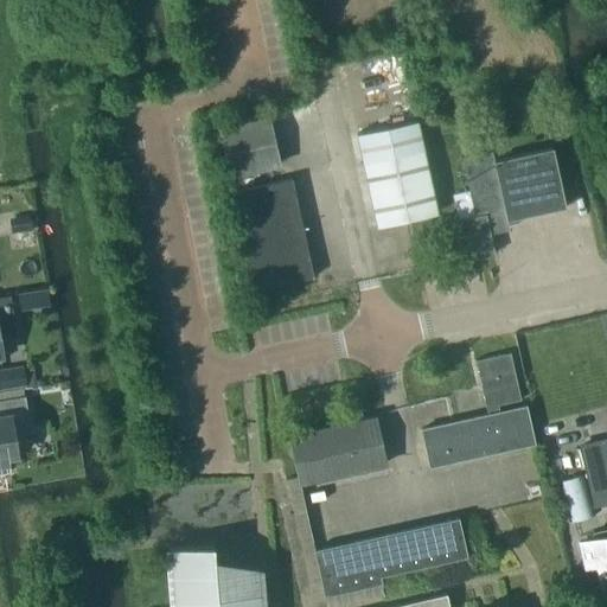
[(231,191),(280,180),(267,116),(260,117),(217,127),(231,191)]
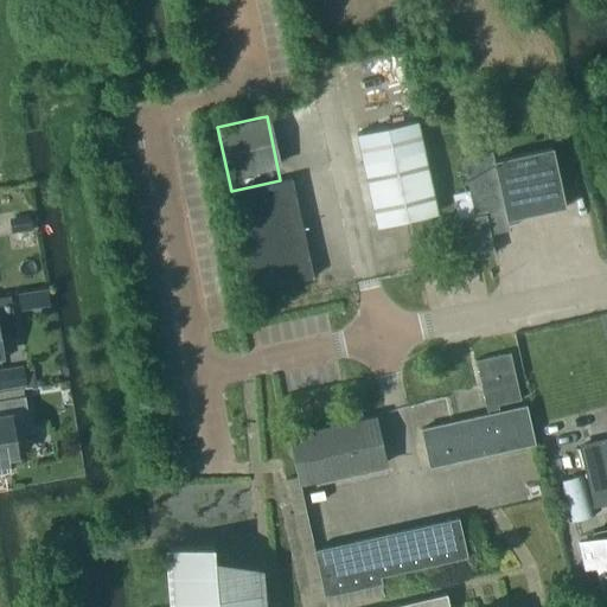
[(356,133),(363,163),(377,225),(436,212),(419,132),(416,120),(356,133)]
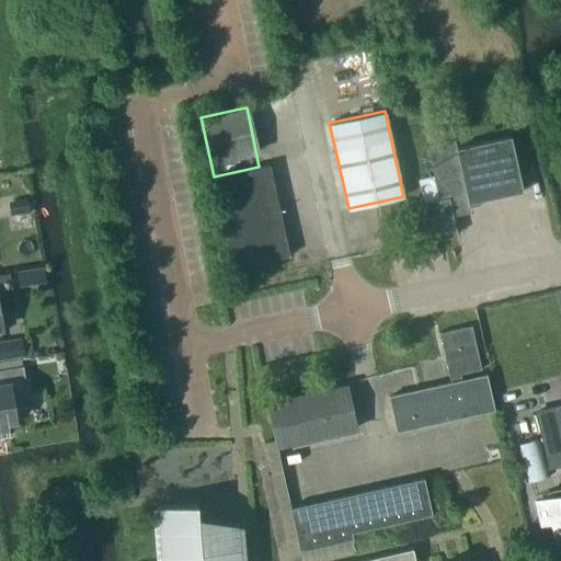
[(523,191),(511,136),(456,148),(454,138),(426,145),(438,198),(420,203),(428,240),(457,233),(450,207),(523,191)]
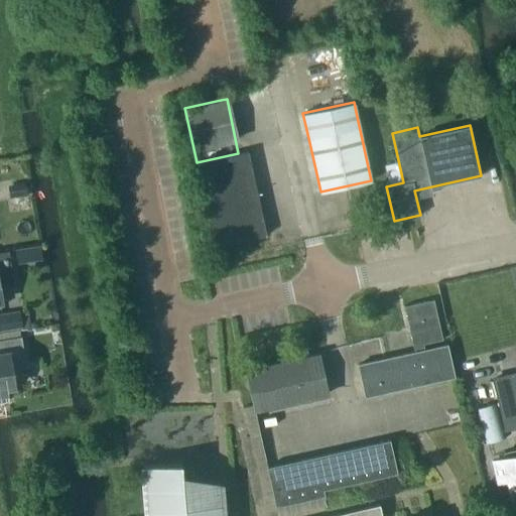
[(197,162),(216,246),(266,235),(247,151),(238,153),(197,162)]
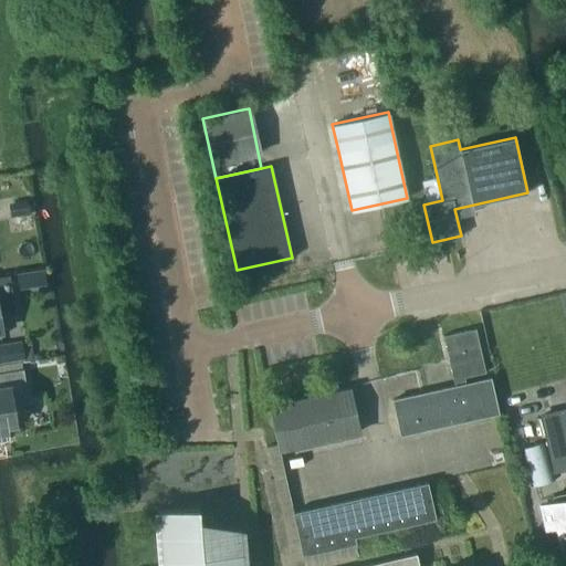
[(13,202),(16,217),(30,215),(28,200),(13,202)]
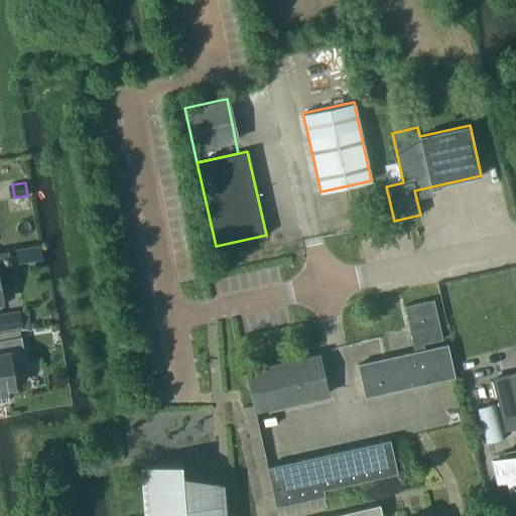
[(18,261),(31,259),(29,247),(16,249),(18,261)]
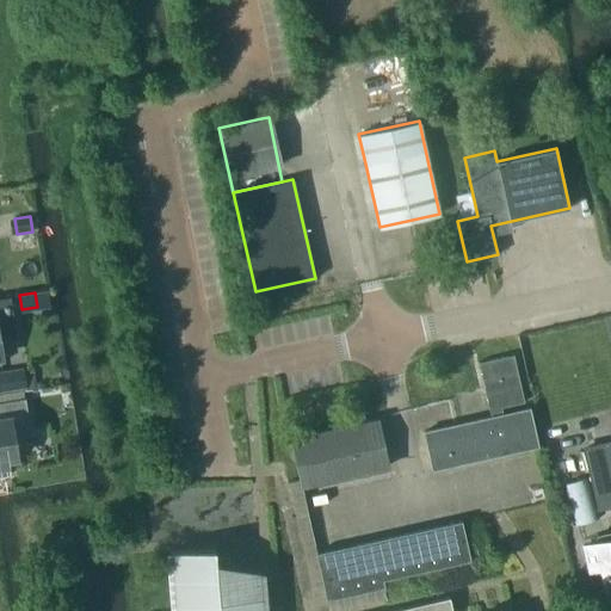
[(0,362),(1,363),(0,356),(0,318),(11,316),(7,300),(0,300),(0,362)]
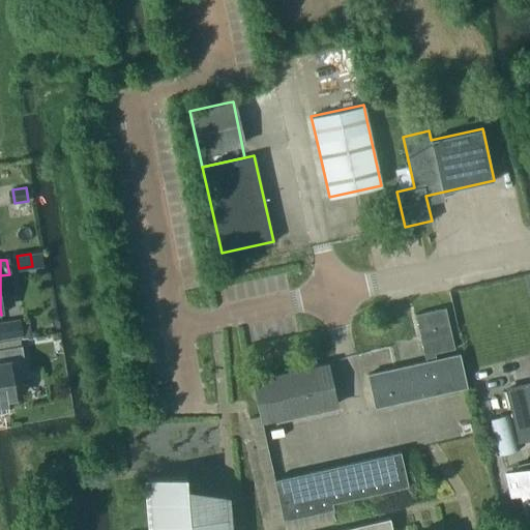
[(367,375),(375,407),(466,386),(459,354),(436,359),(435,353),(454,349),(445,307),(415,315),(419,336),(425,361),(367,375)]
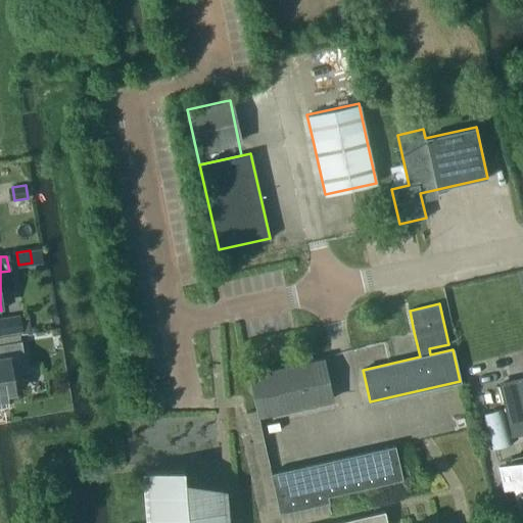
[(4,335),(22,332),(19,315),(1,318),(4,335)]
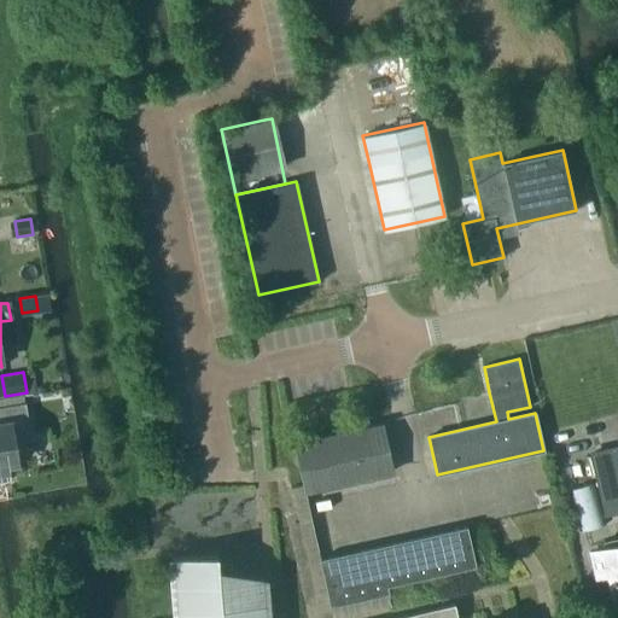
[(0,481),(11,479),(7,462),(17,460),(13,443),(31,439),(24,402),(0,406),(0,481)]
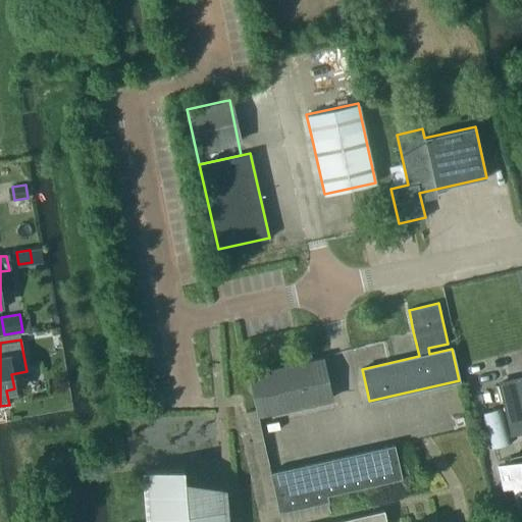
[(331,399),(322,359),(249,375),(256,408),(258,415),(331,399)]
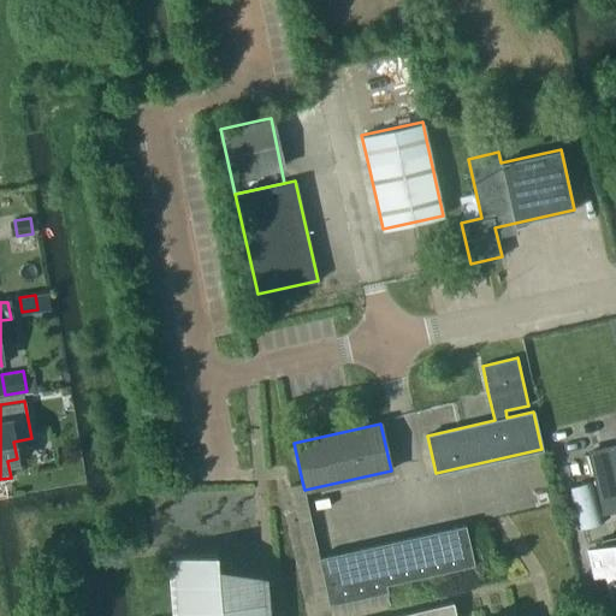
[(604,514),(615,510),(615,440),(588,449),(604,514)]
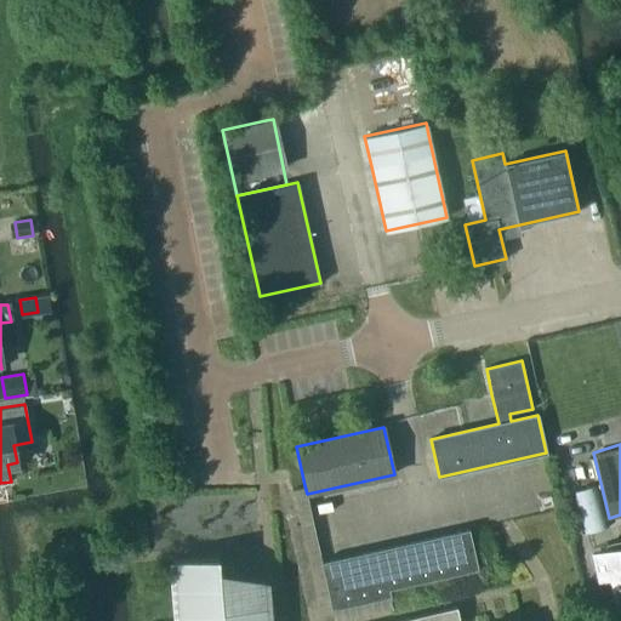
[(586,534),(607,528),(594,485),(574,491),(586,534)]
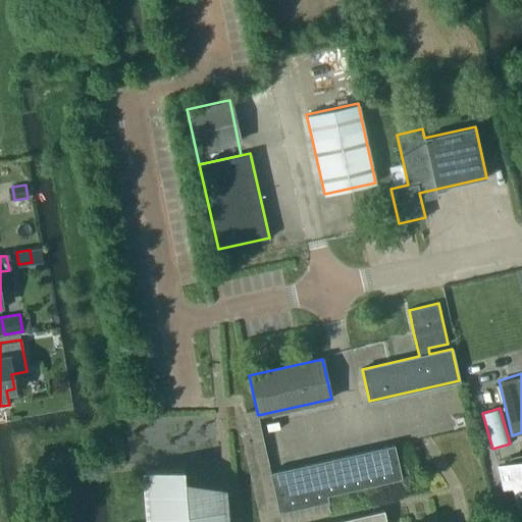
[(258,415),(248,418),(269,521),(280,521),(330,512),(327,501),(279,512),(271,473),(258,415)]
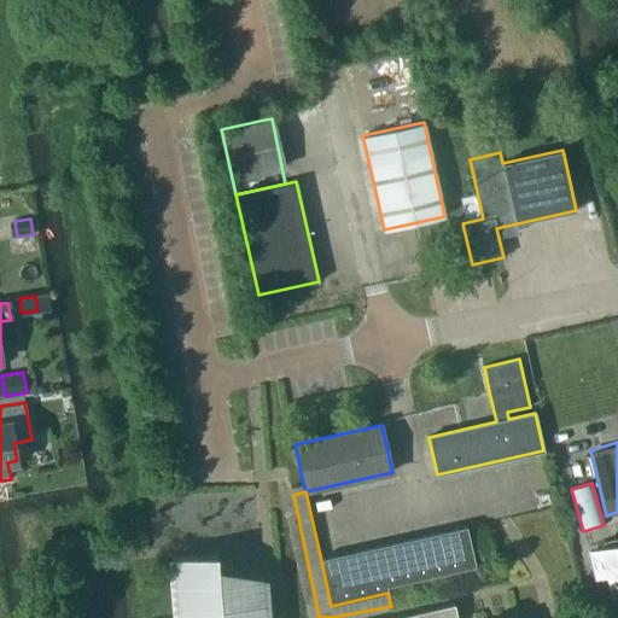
[(466,526),(321,560),(331,606),(388,593),(386,586),(474,566),(466,526)]
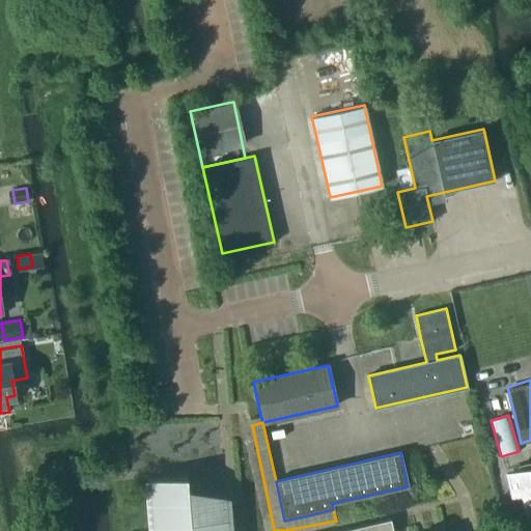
[(530,468),(506,474),(511,495),(523,492),(529,521),(530,520),(530,468)]
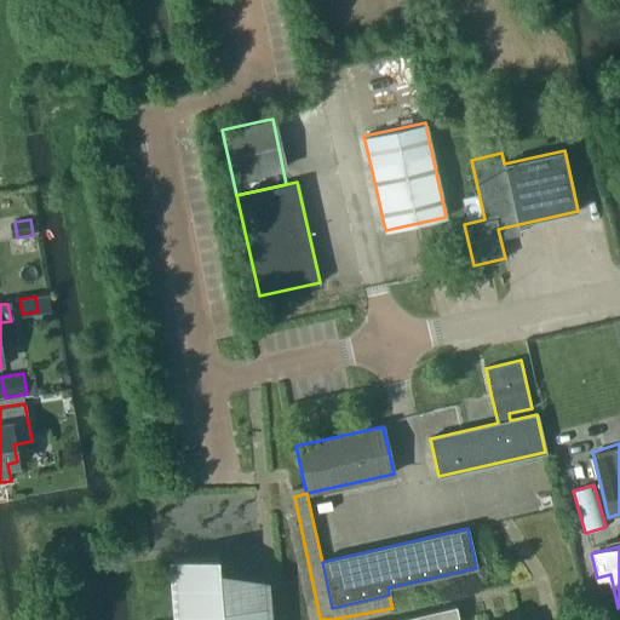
[(458,619),(455,607),(396,619),(265,619),(262,579),(218,583),(217,556),(173,558),(176,591),(177,619),(458,619)]
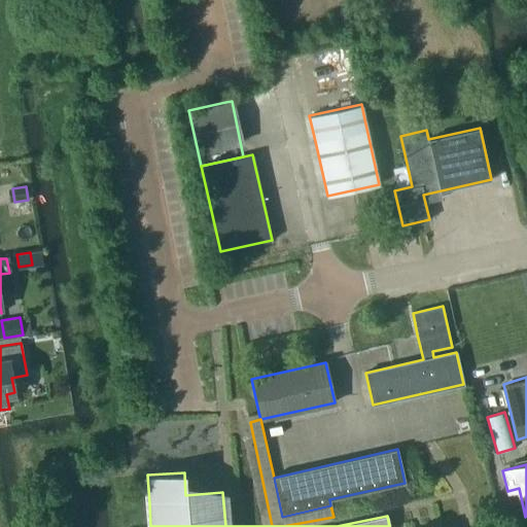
All buildings are outlined.
